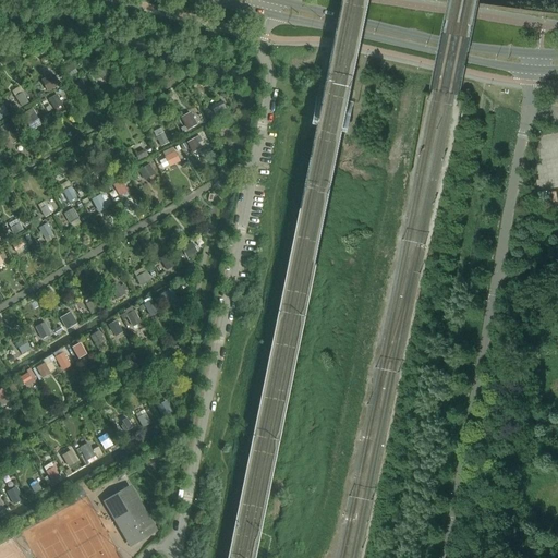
[(126,70),(130,76),(137,72),(134,65),(126,70)]
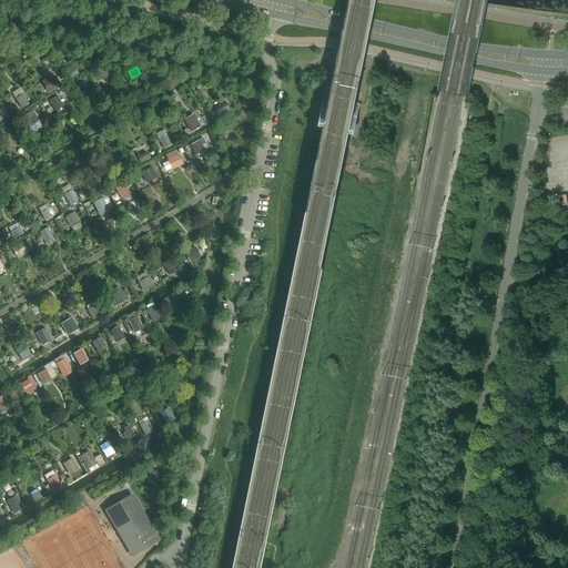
[(68,72),(71,79),(79,74),(75,68),(68,72)]
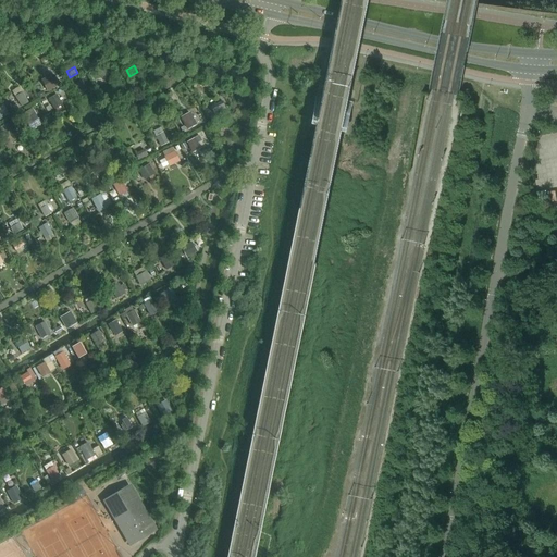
[(98,72),(101,77),(108,74),(104,67),(98,72)]
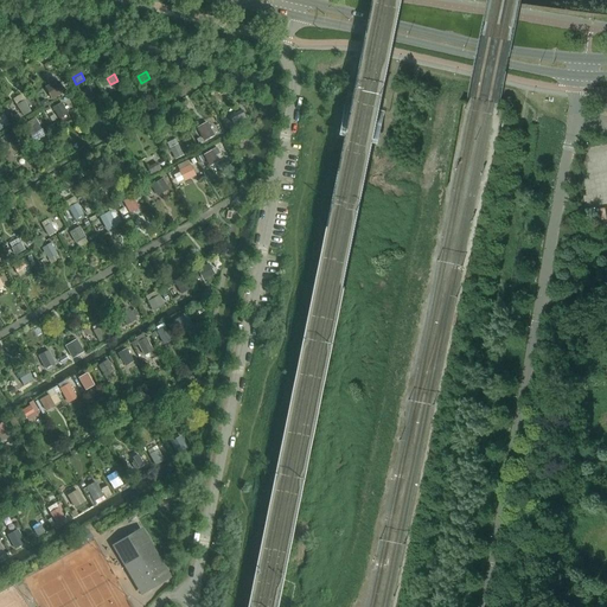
[(52,98),(63,93),(56,80),(45,85),(52,98)]
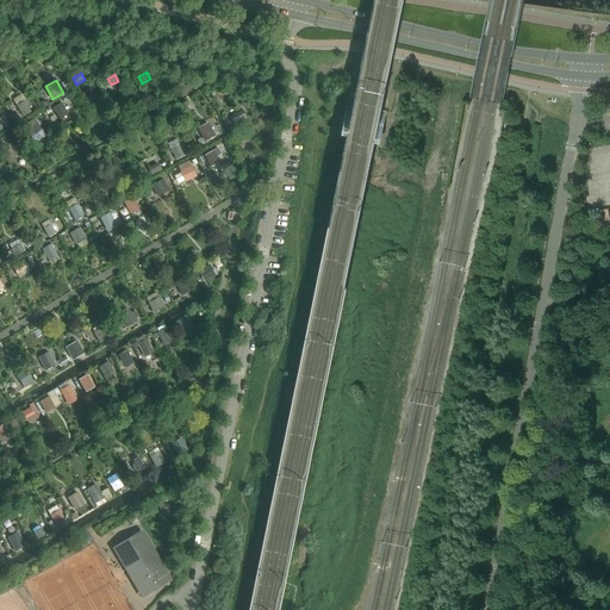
[(81,94),(86,101),(95,97),(91,88),(81,94)]
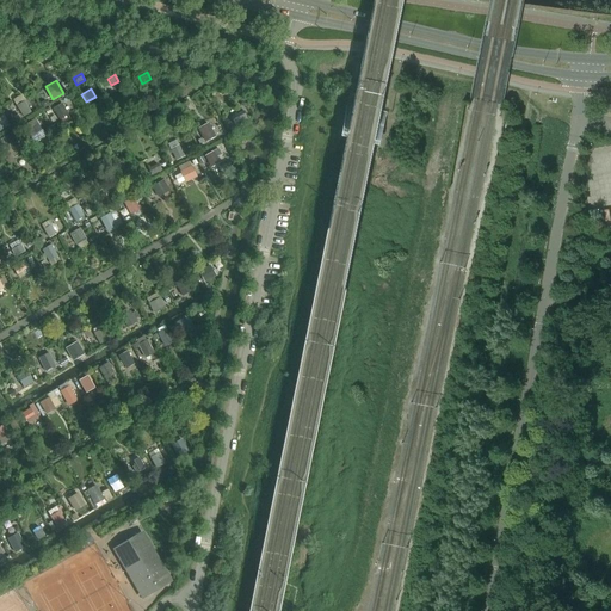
[(31,112),(25,100),(17,104),(23,117),(31,112)]
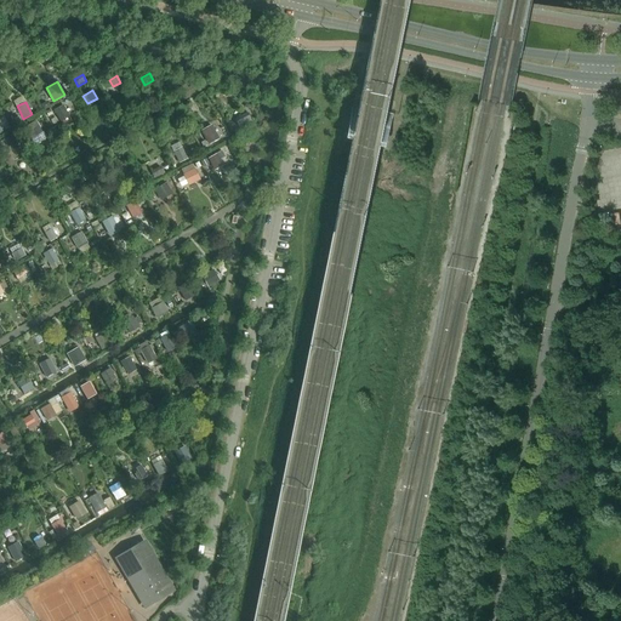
[(55,110),(61,121),(69,117),(63,106),(55,110)]
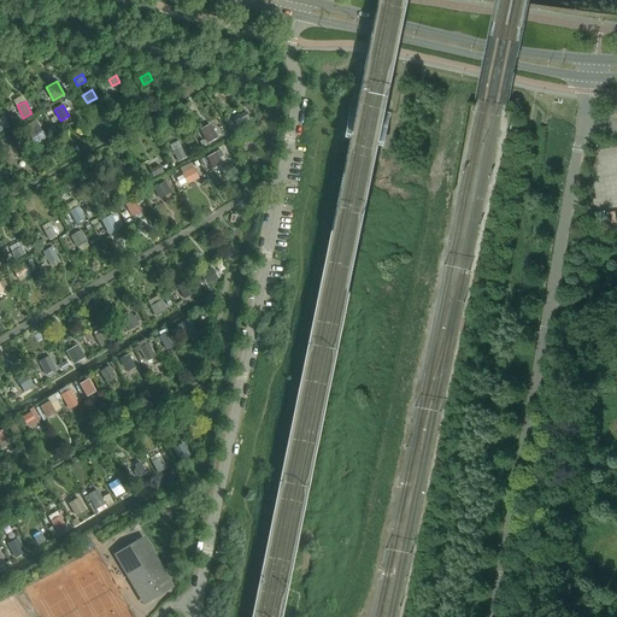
[(246,112),(234,118),(238,127),(250,121),(246,112)]
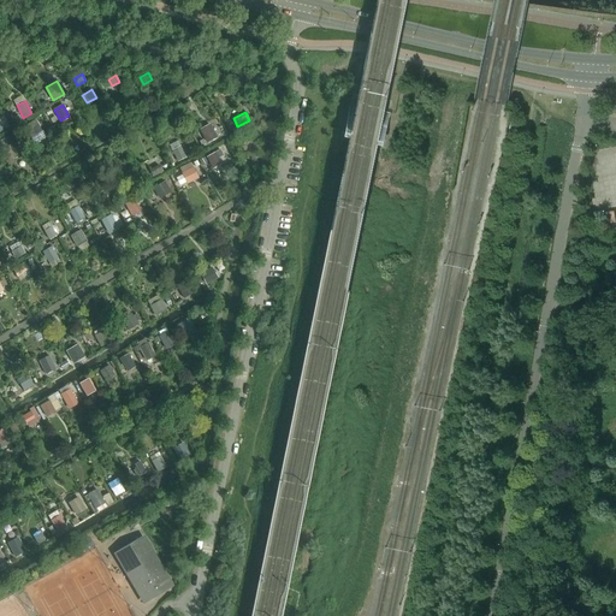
[(42,131),(36,120),(25,126),(31,137),(42,131)]
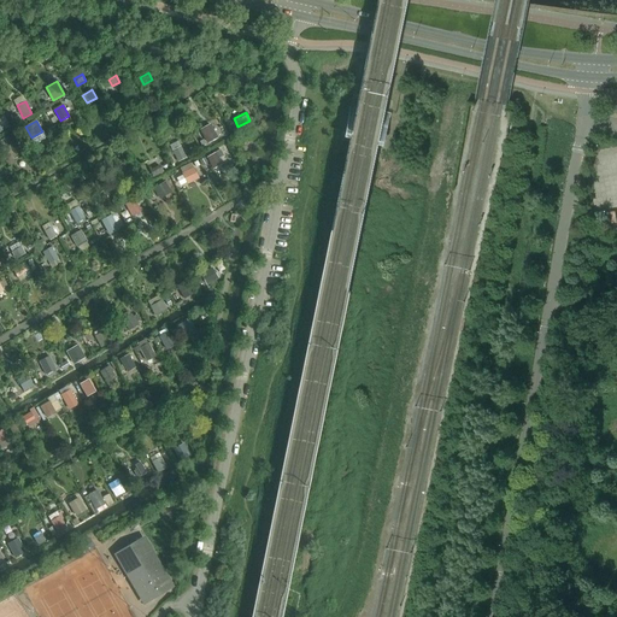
[(217,139),(215,133),(210,124),(200,130),(207,144),(210,142),(217,139)]
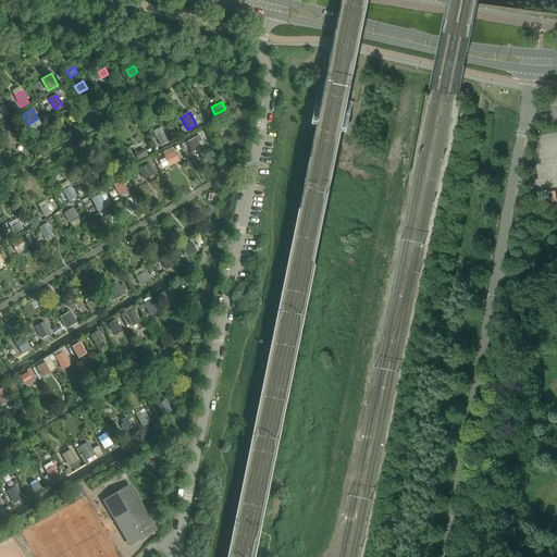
[(0,127),(5,137),(13,133),(8,123),(0,127)]
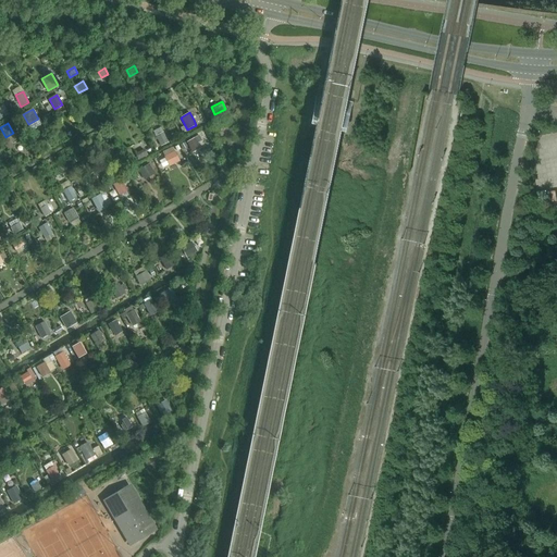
[(157,136),(162,146),(169,143),(163,132),(157,136)]
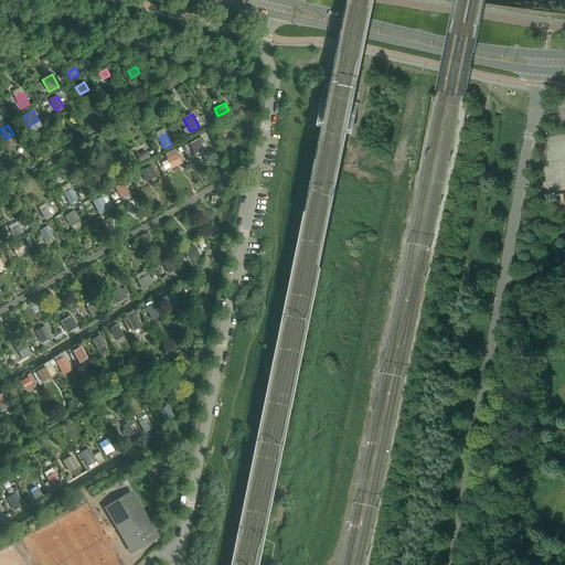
[(191,144),(198,153),(205,149),(200,139),(191,144)]
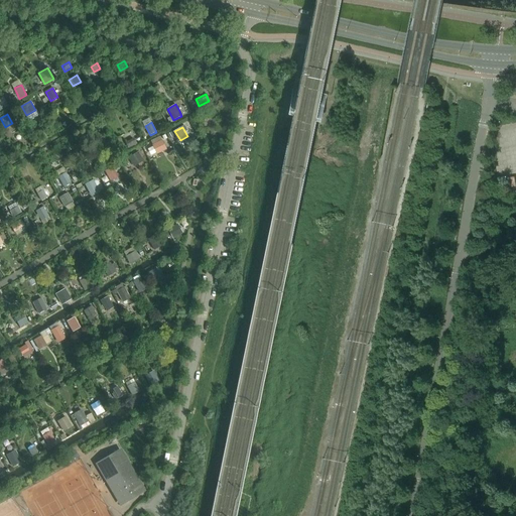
[(126,142),(129,148),(136,144),(133,138),(126,142)]
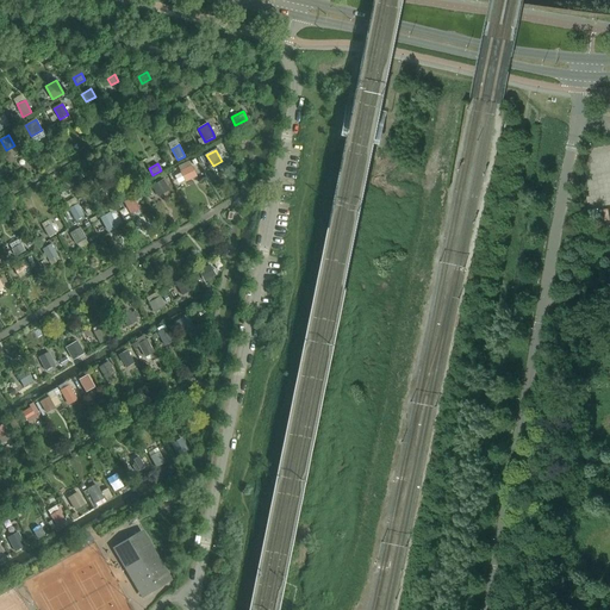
[(197,176),(192,166),(180,172),(186,182),(197,176)]
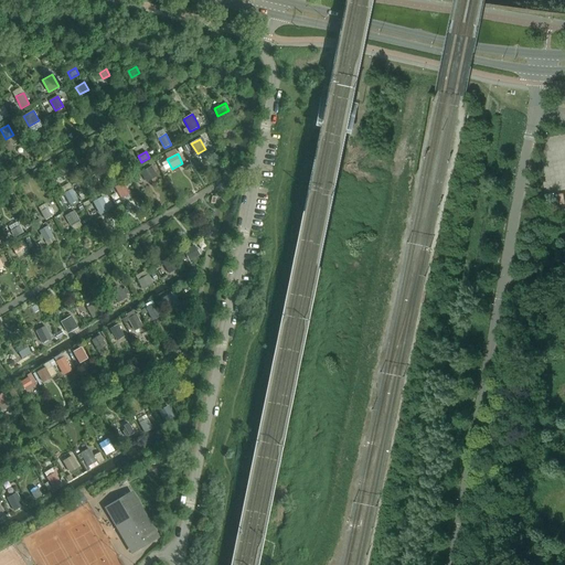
[(128,169),(121,156),(114,159),(120,172),(128,169)]
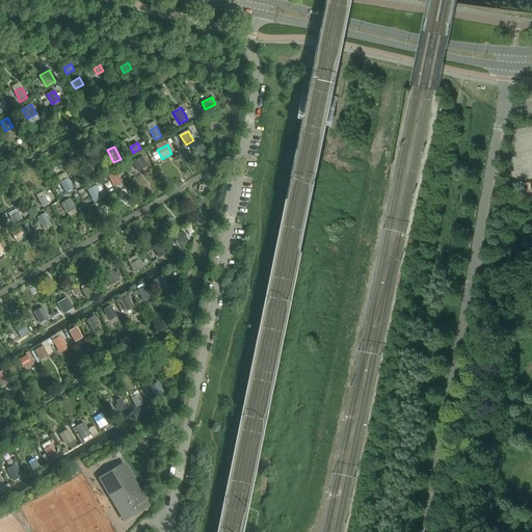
[(148,166),(142,157),(133,163),(138,171),(148,166)]
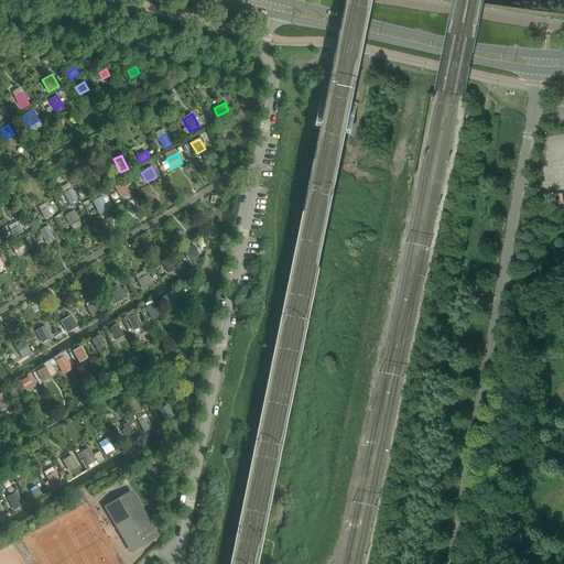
[(101,186),(96,177),(89,181),(94,191),(101,186)]
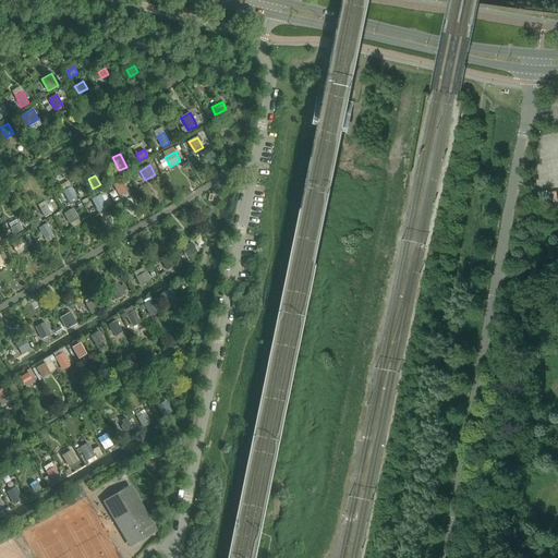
[(114,185),(120,195),(128,191),(122,181),(114,185)]
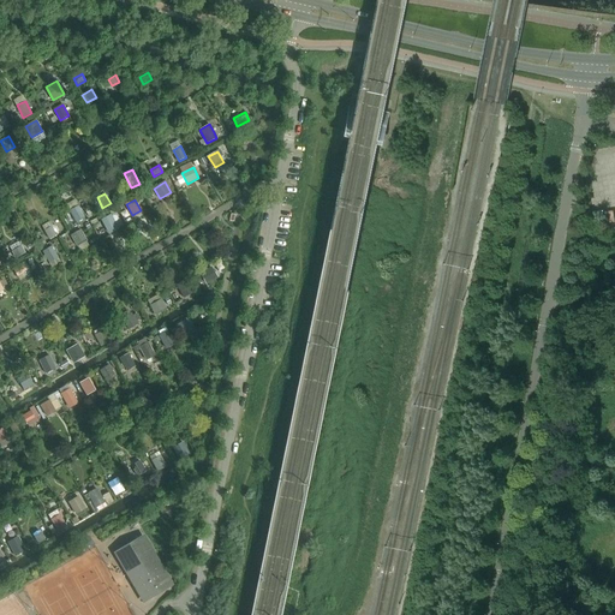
[(84,218),(79,209),(78,206),(70,210),(76,222),(84,218)]
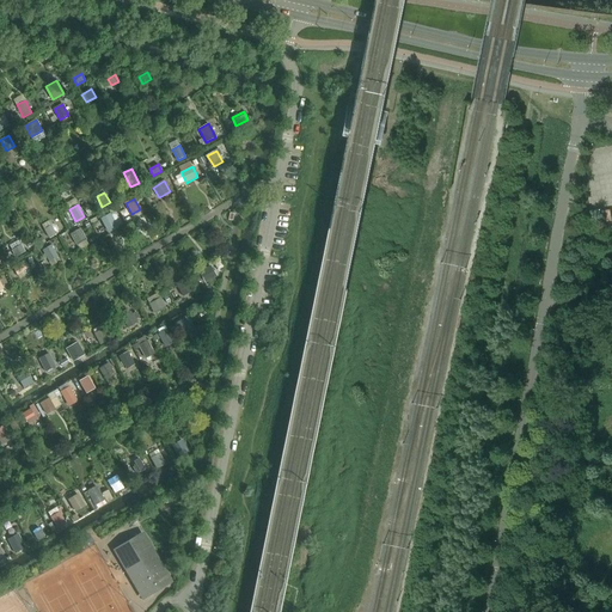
[(118,228),(111,214),(101,219),(108,233),(118,228)]
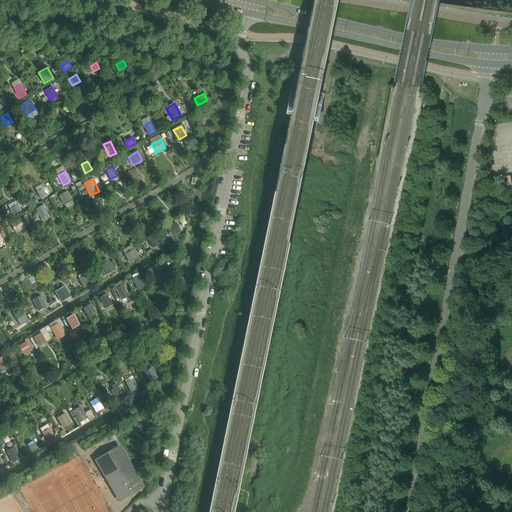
[(37,192),(41,199),(47,196),(42,189),(37,192)]
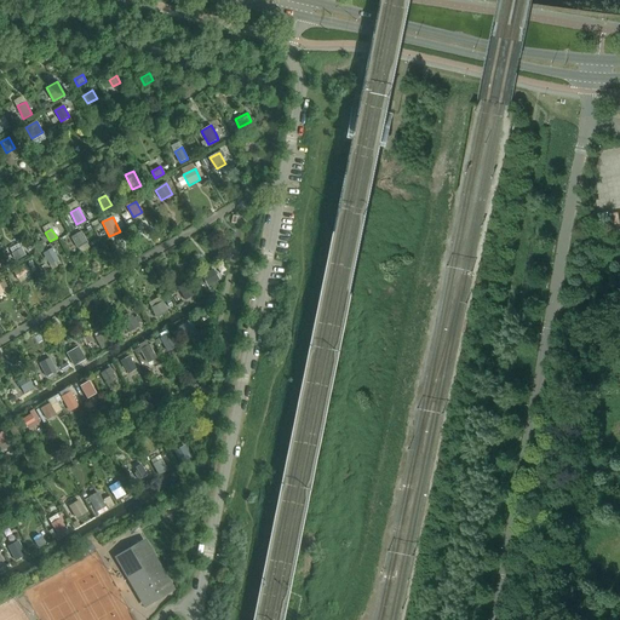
[(82,231),(81,233),(72,237),(78,250),(89,244),(82,231)]
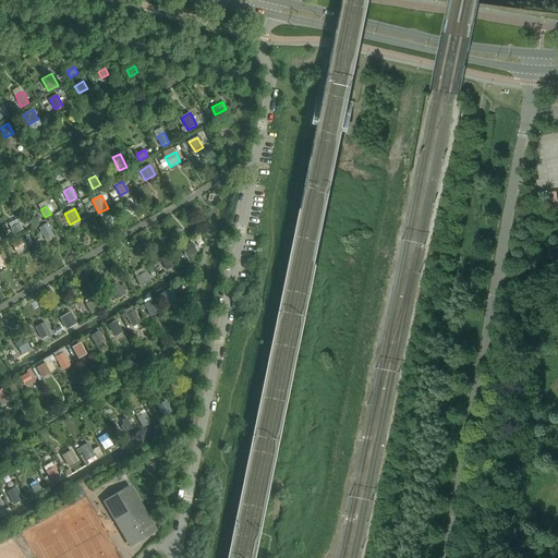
[(52,234),(47,223),(39,228),(45,239),(52,234)]
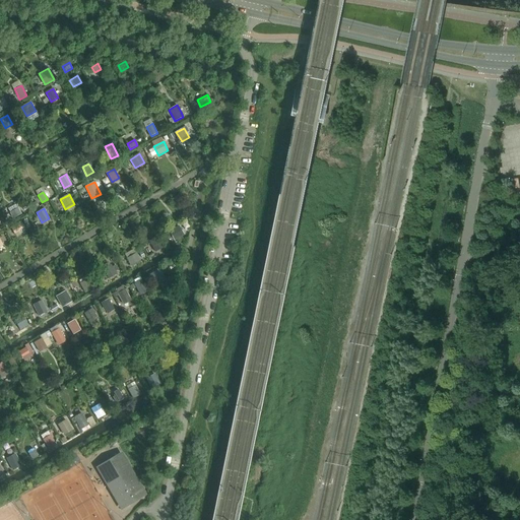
[(10,213),(13,218),(20,214),(18,209),(10,213)]
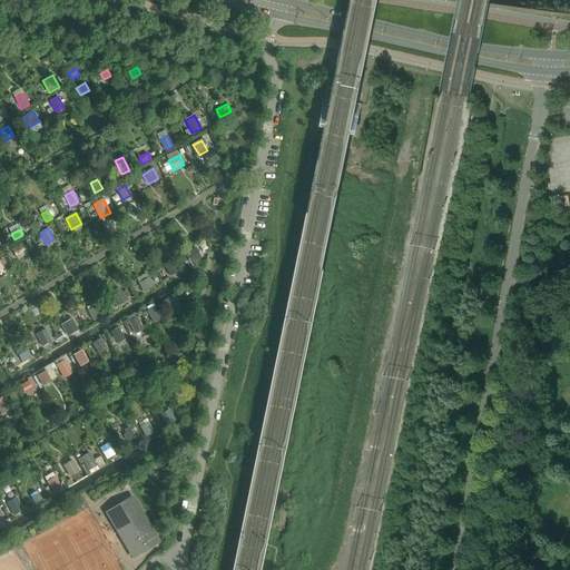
[(12,249),(17,256),(27,249),(23,243),(12,249)]
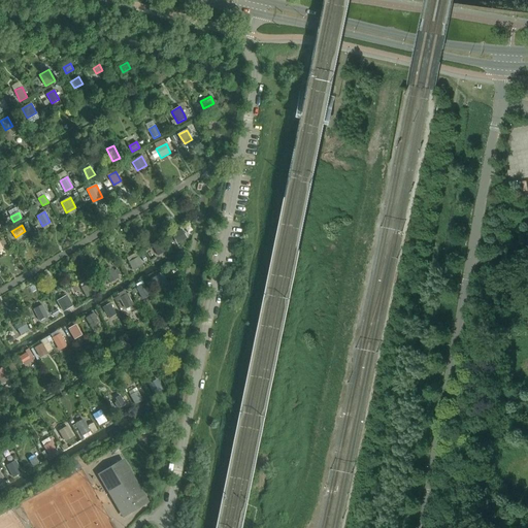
[(188,238),(184,231),(182,230),(171,235),(177,244),(180,242),(188,238)]
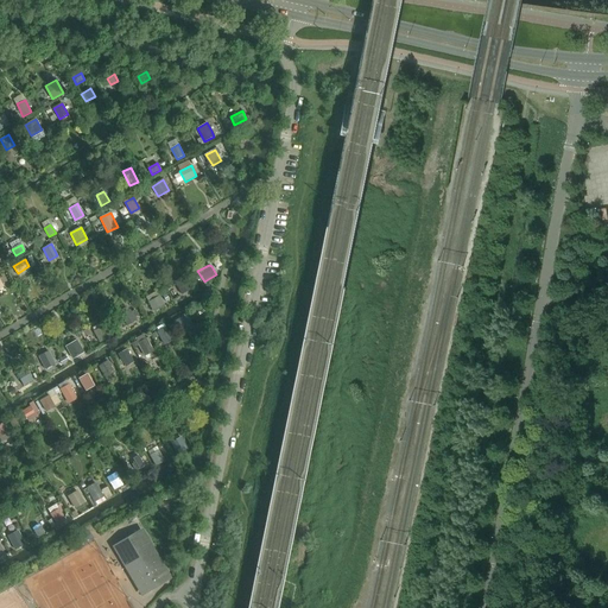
[(188,278),(195,292),(200,289),(191,276),(188,278)]
